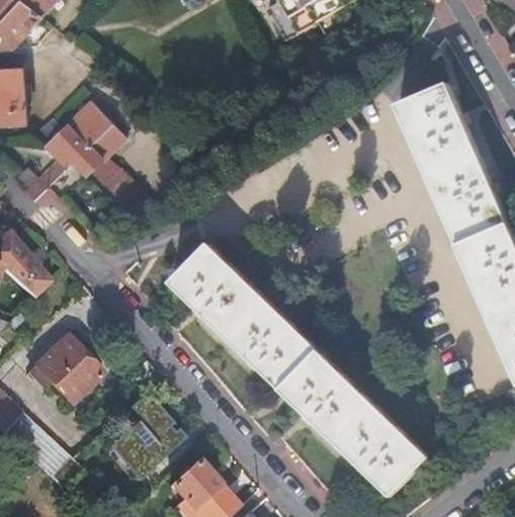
[(0,23),(20,2),(21,0),(0,0),(0,23)]
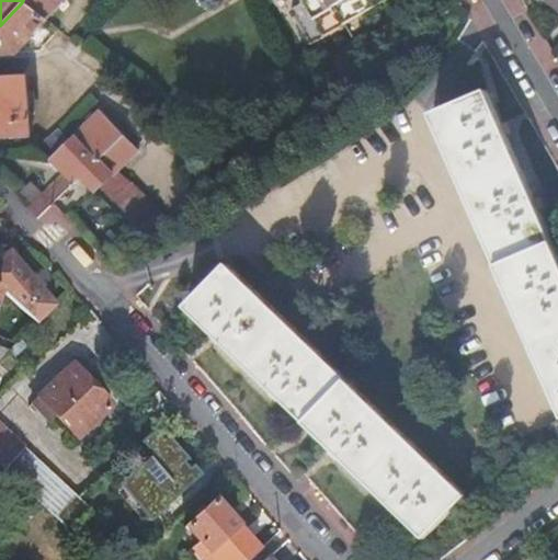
[(23,0),(22,2),(43,19),(60,0),(23,0)]
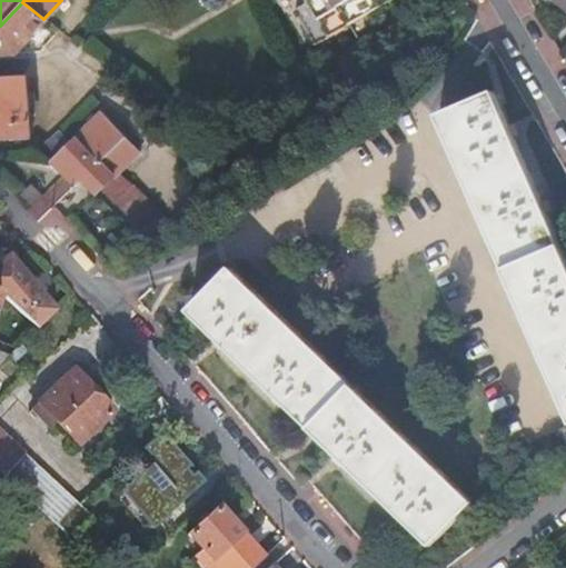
[(303,0),(304,1),(289,10),(309,45),(374,7),(370,0),(303,0)]
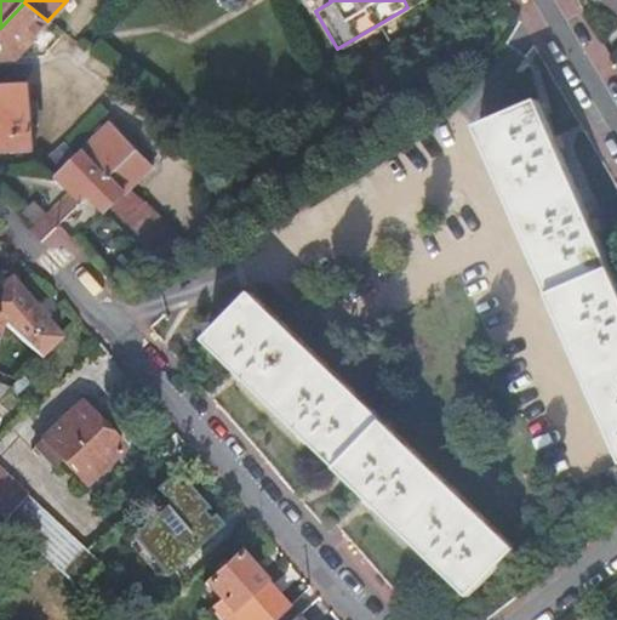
[(600,0),(616,13),(616,0),(600,0)]
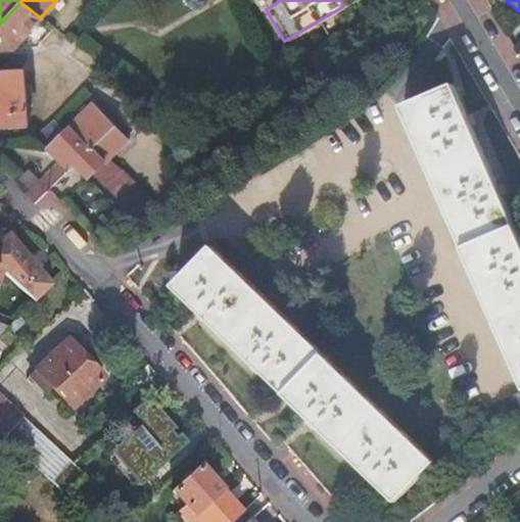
[(40,17),(20,2),(0,24),(0,49),(11,49),(40,17)]
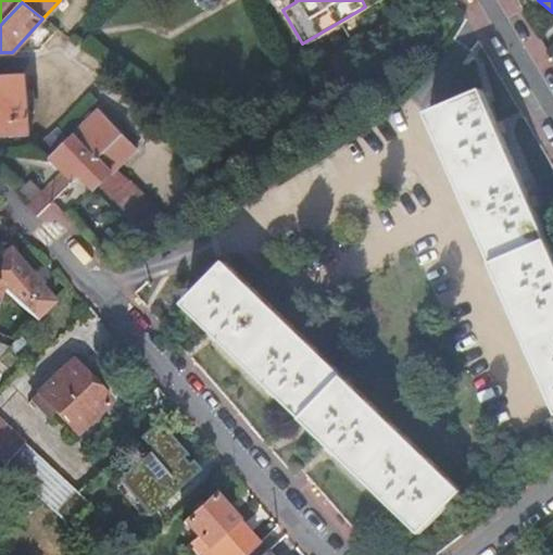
[(22,73),(0,74),(0,137),(25,136),(22,73)]
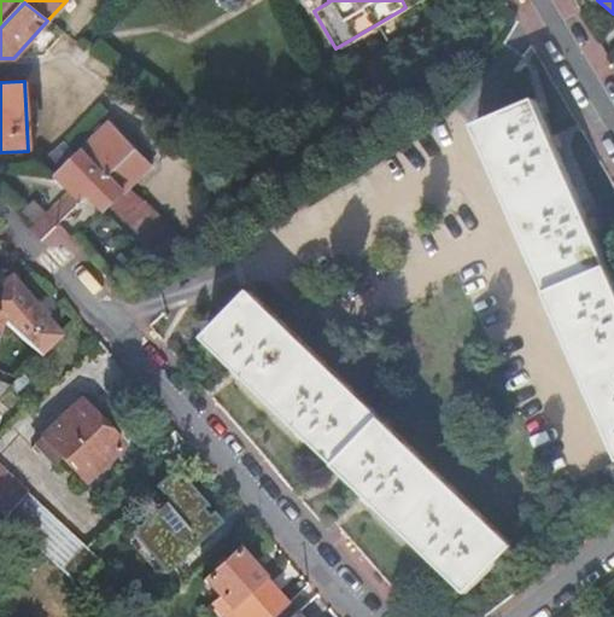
[(613,292),(531,102),(469,128),(613,458),(613,460),(602,466),(613,493),(613,292)]
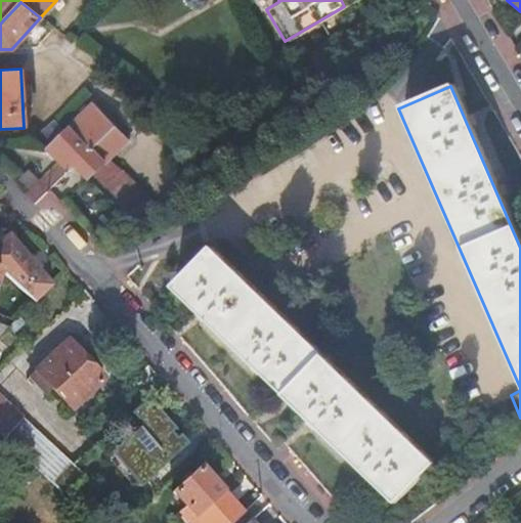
[(72,165),(132,223),(150,205),(117,170),(116,171),(103,159),(124,138),(90,104),(59,133),(50,121),(31,137),(44,154),(46,153),(56,163),(24,195),(32,205),(72,165)]
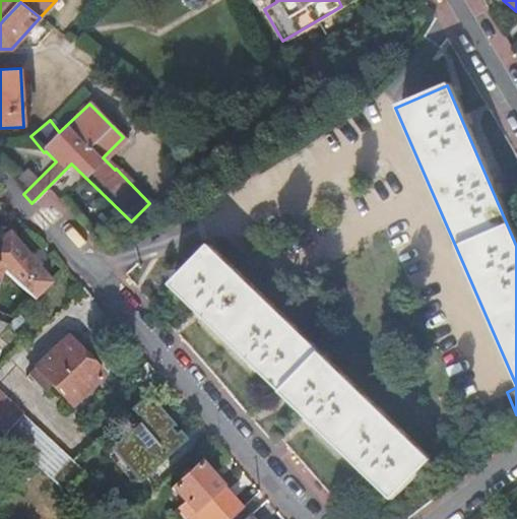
[(0,272),(30,301),(49,283),(36,268),(31,271),(21,260),(25,257),(4,233),(0,236),(0,272)]
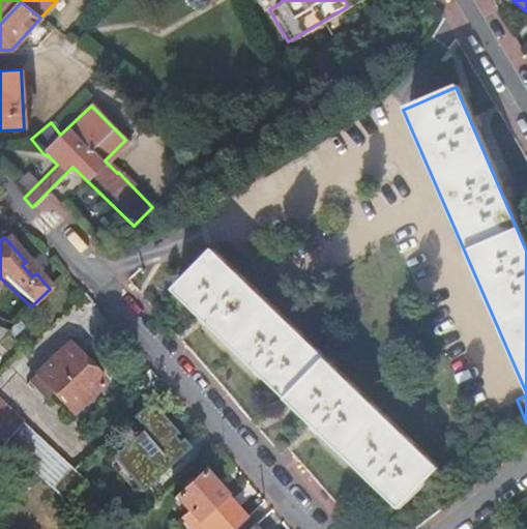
[(436,468),(212,251),(173,291),(397,508),(436,468)]
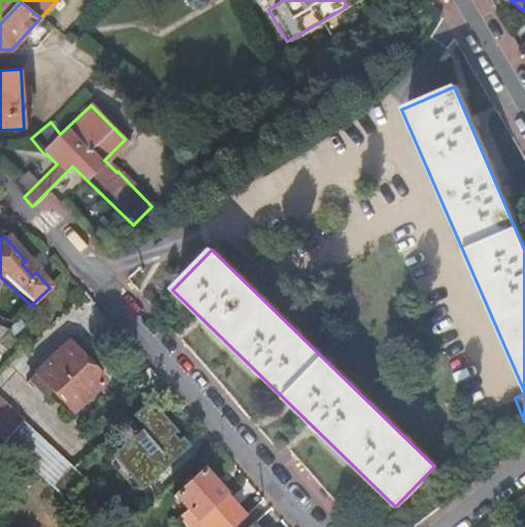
[(36,272),(26,261),(22,264),(32,275),(36,272)]
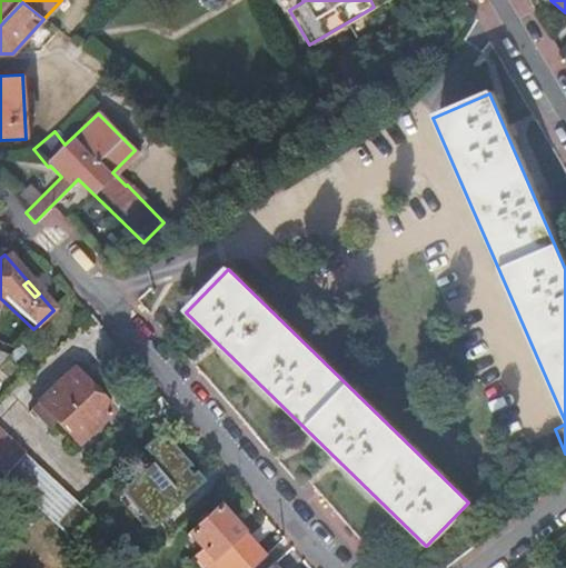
[(109,412),(70,371),(35,405),(73,446),(109,412)]
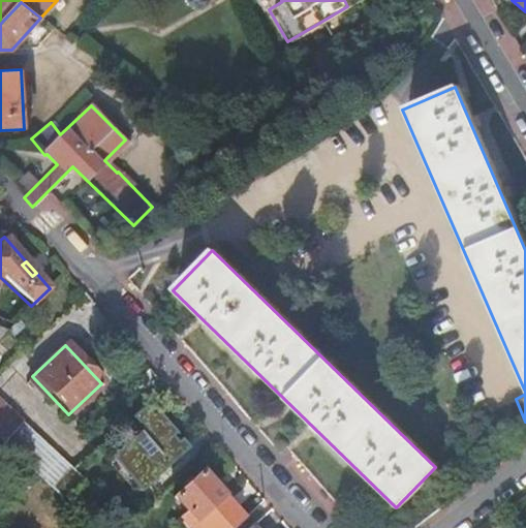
[(153,477),(187,447),(148,402),(130,416),(141,429),(116,449),(134,470),(126,477),(140,492),(154,478),(153,477)]
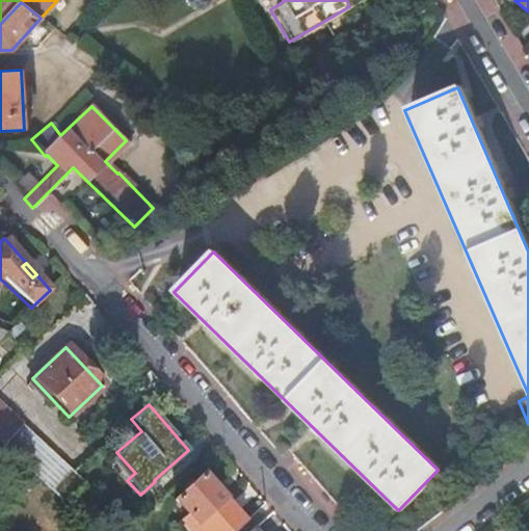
[(0,446),(62,504),(81,483),(0,406),(0,446)]
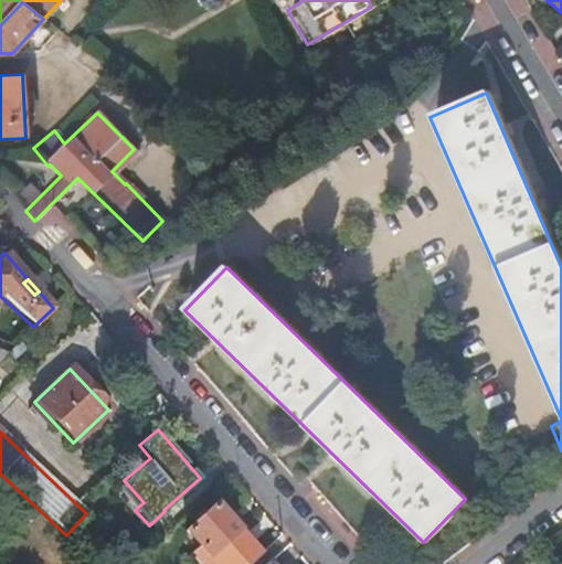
[(205,556),(211,563),(247,563),(260,553),(214,503),(182,532),(195,547),(190,552),(199,562),(205,556)]
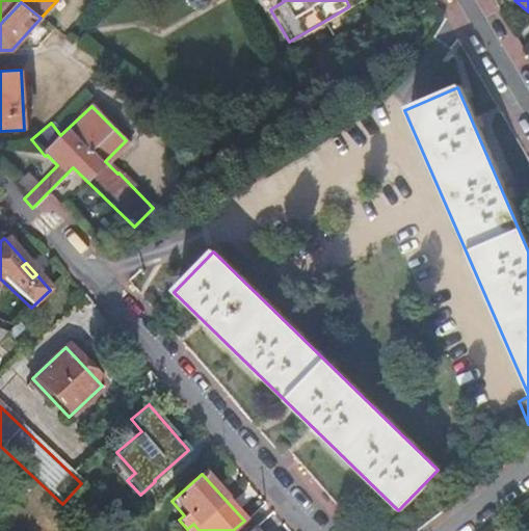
[(273,530),(281,525),(270,512),(248,530),(273,530)]
